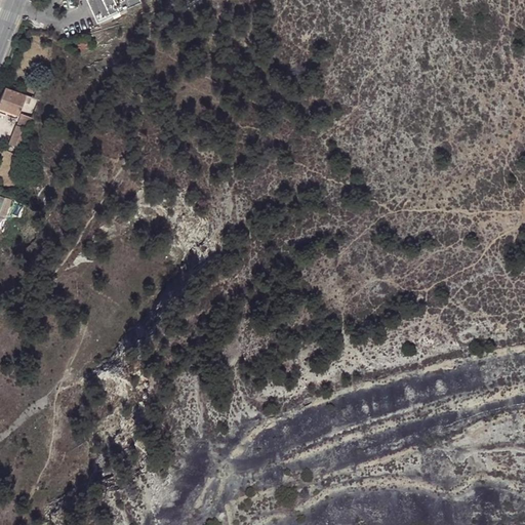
[(89,0),(97,18),(111,13),(113,12),(120,9),(127,5),(138,0),(89,0)]
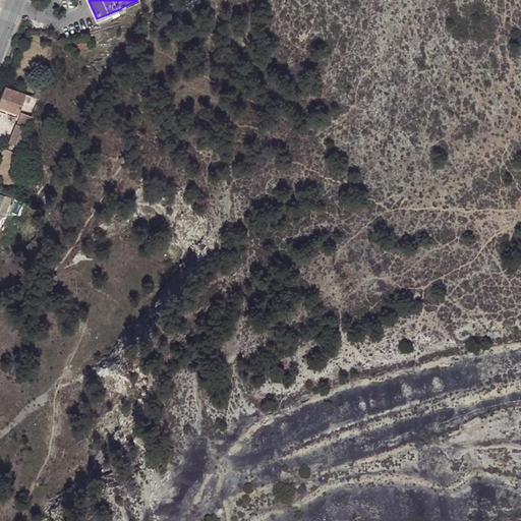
[(110,13),(97,18),(100,25),(112,19),(110,13)]
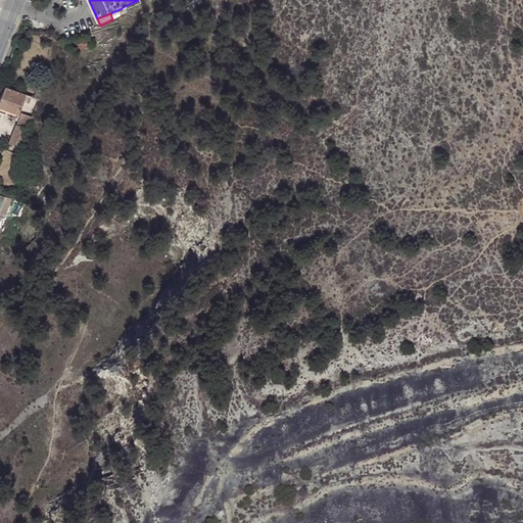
[(28,94),(6,86),(0,101),(0,105),(19,113),(28,94)]
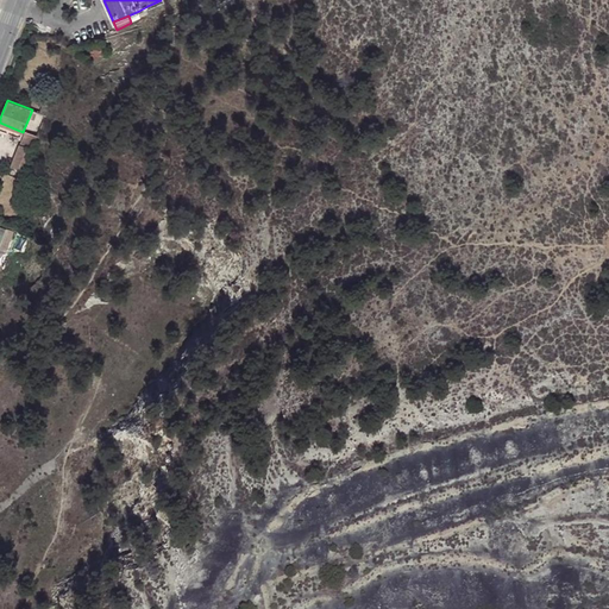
[(51,102),(45,100),(41,113),(46,115),(51,102)]
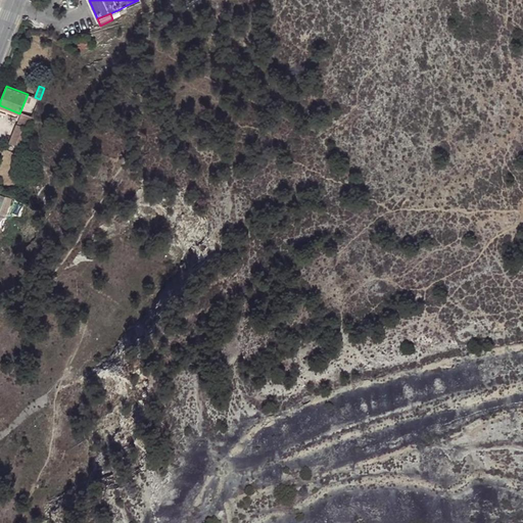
[(30,130),(16,125),(9,143),(22,148),(30,130)]
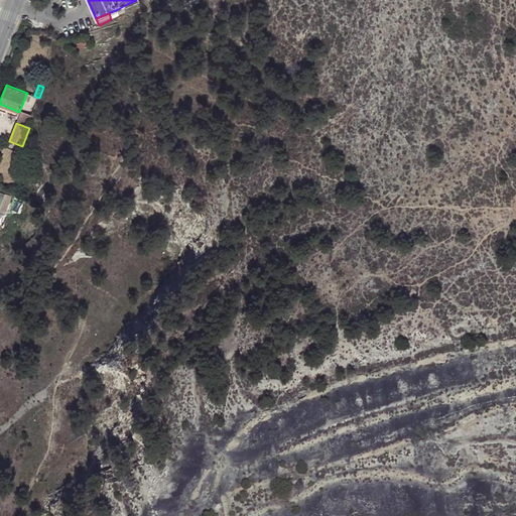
[(0,213),(4,214),(8,207),(12,197),(0,191),(0,211),(0,213)]
